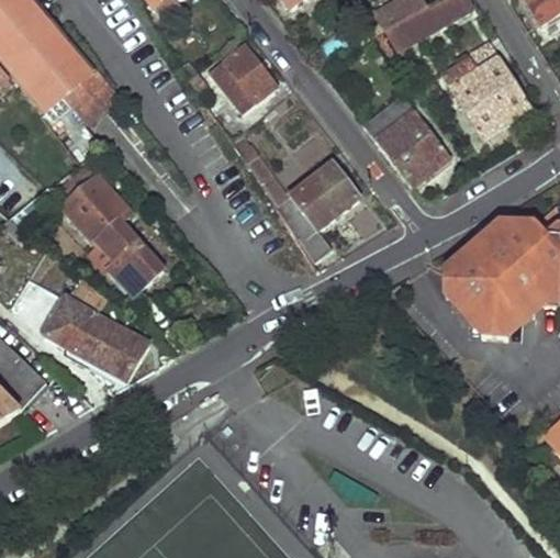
[(0,60),(43,113),(65,96),(85,122),(115,97),(35,0),(0,0),(0,60)]
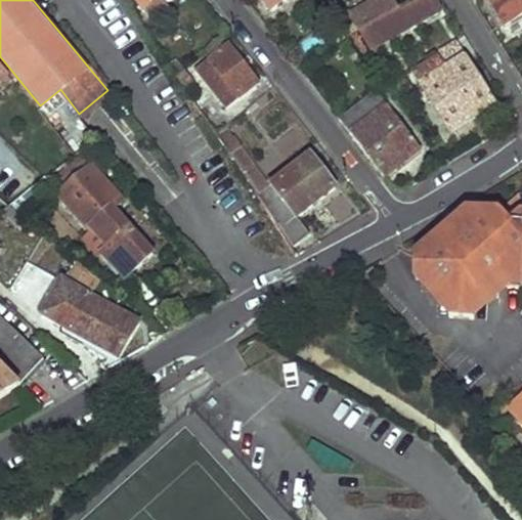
[(365,0),(346,10),(358,27),(397,6),(393,0),(365,0)]
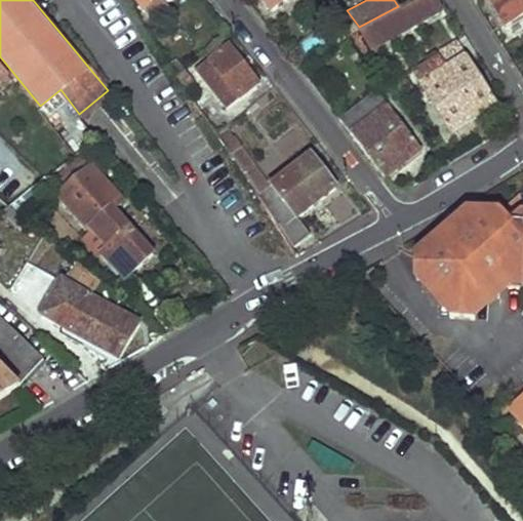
[(409,0),(398,6),(359,27),(371,45),(439,6),(435,0),(409,0)]
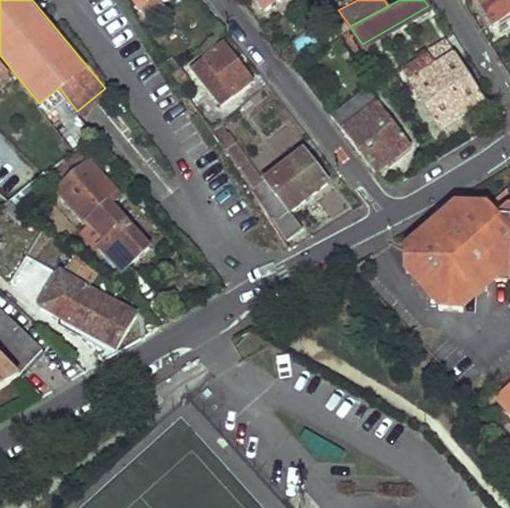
[(478,0),(491,22),(509,10),(509,0),(478,0)]
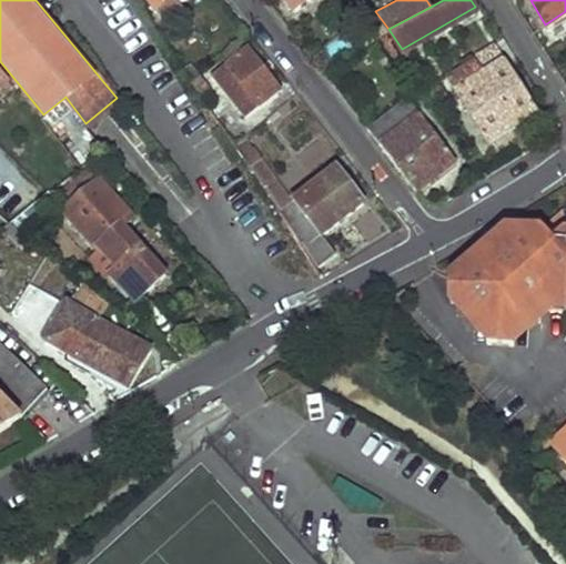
[(380,34),(396,57),(403,51),(402,49),(388,29),(380,34)]
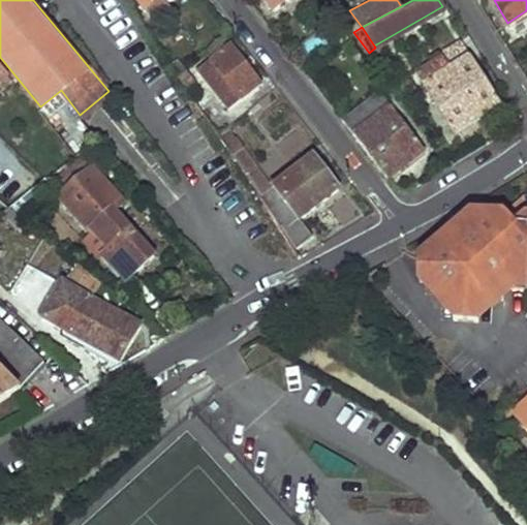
[(417,71),(455,130),(500,102),(461,39),(440,51),(443,55),(417,71)]
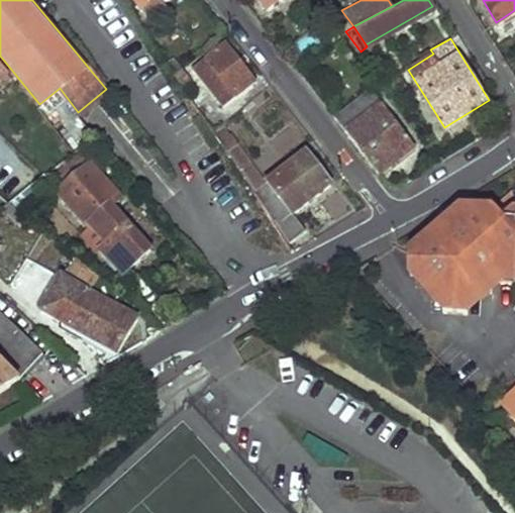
[(218,68),(210,74),(229,98),(235,92),(237,95),(255,79),(224,41),(208,55),(218,68)]
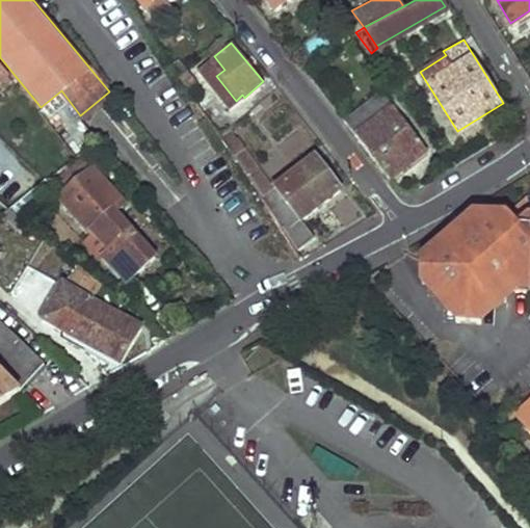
[(206,62),(216,76),(224,70),(214,56),(206,62)]
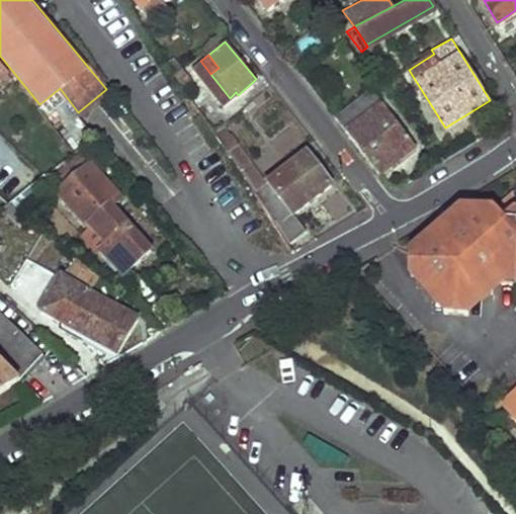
[(388,76),(399,92),(408,85),(396,69),(388,76)]
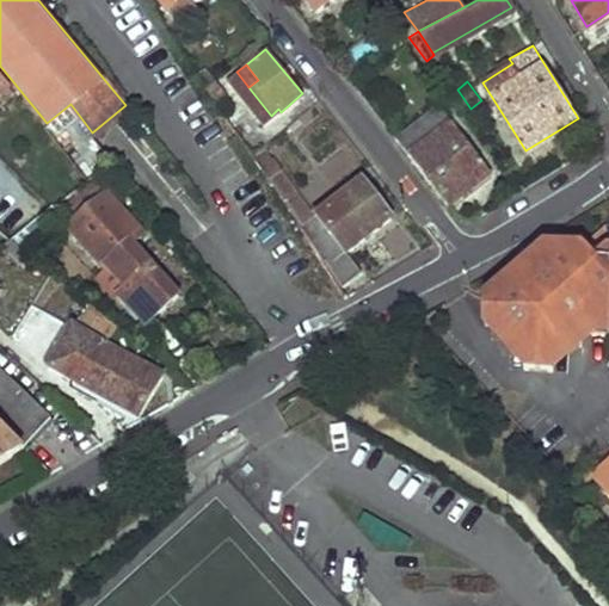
[(360,165),(340,142),(350,134),(318,98),(285,125),(338,184),(360,165)]
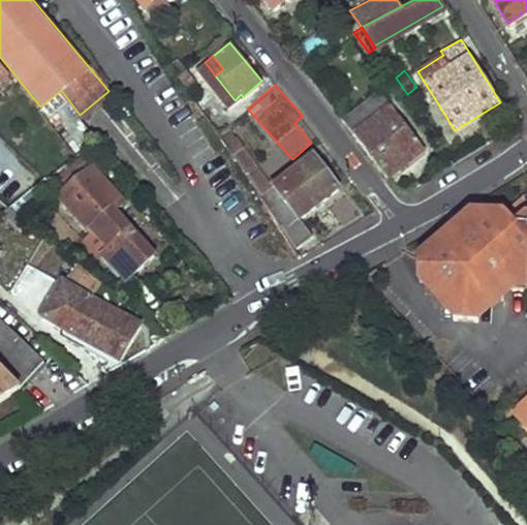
[(379,89),(342,117),(388,175),(424,146),(379,89)]
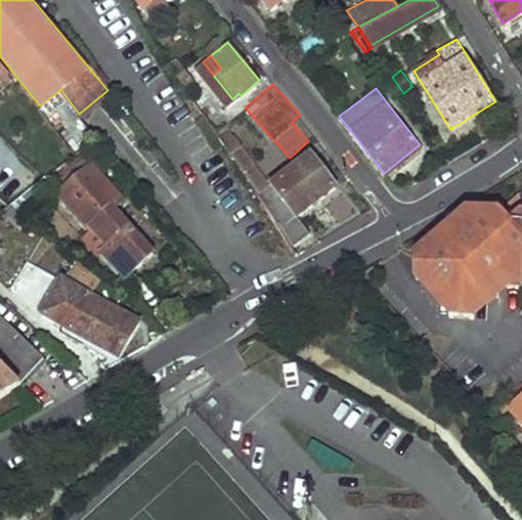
[(221,142),(293,245),(312,231),(298,212),(333,184),(309,154),(267,186),(233,134),(221,142)]
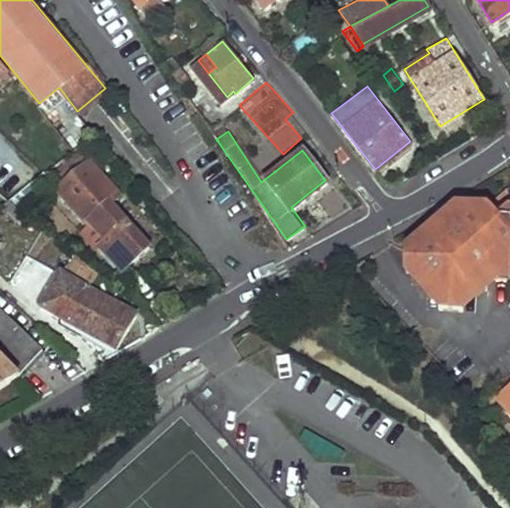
[(49,175),(57,185),(57,188),(86,223),(92,218),(108,238),(100,247),(122,270),(152,244),(111,200),(121,192),(91,158),(89,160),(79,149),(49,175)]
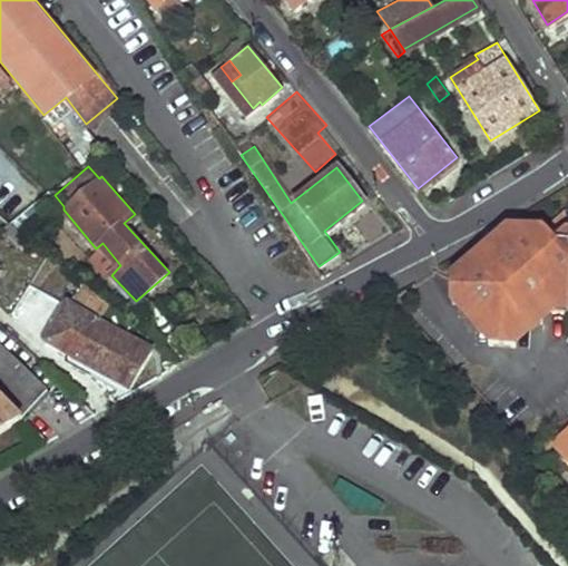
[(47,193),(20,214),(10,222),(26,234),(31,230),(26,222),(55,195),(50,189),(47,193)]
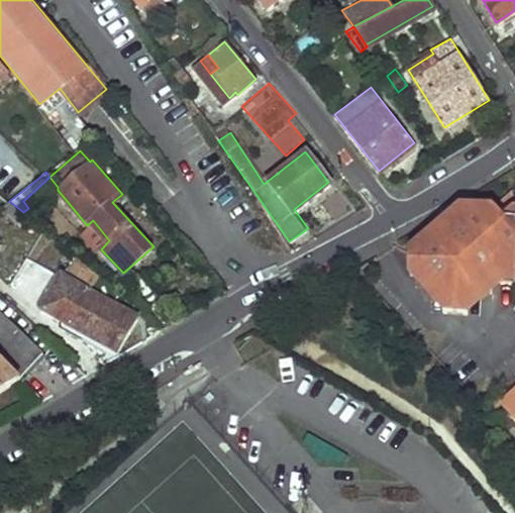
[(1,210),(16,222),(23,212),(9,201),(1,210)]
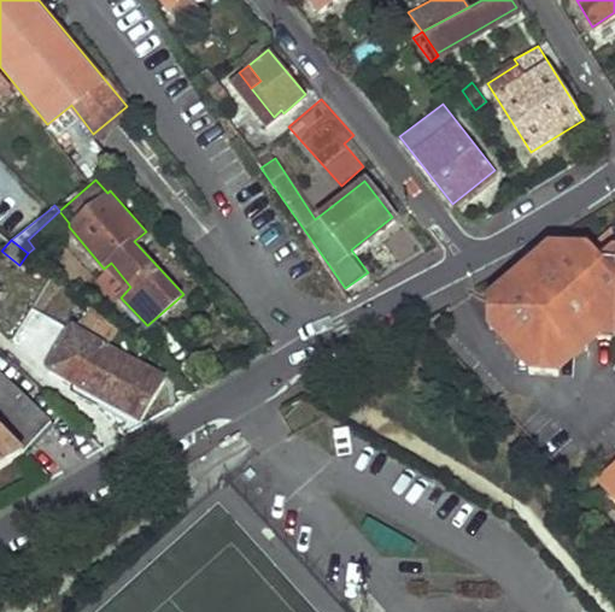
[(488,328),(529,376),(566,375),(608,334),(614,335),(614,246),(613,247),(601,262),(585,247),(550,243),(491,294),(488,328)]
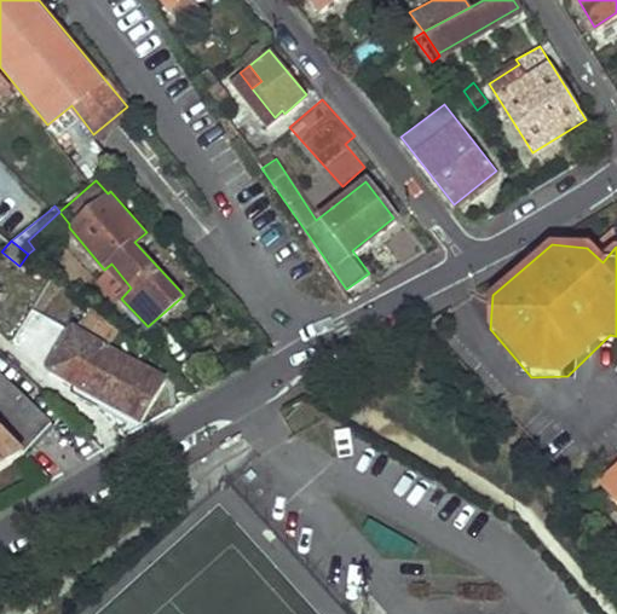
[(115,326),(90,305),(76,328),(107,343),(115,326)]
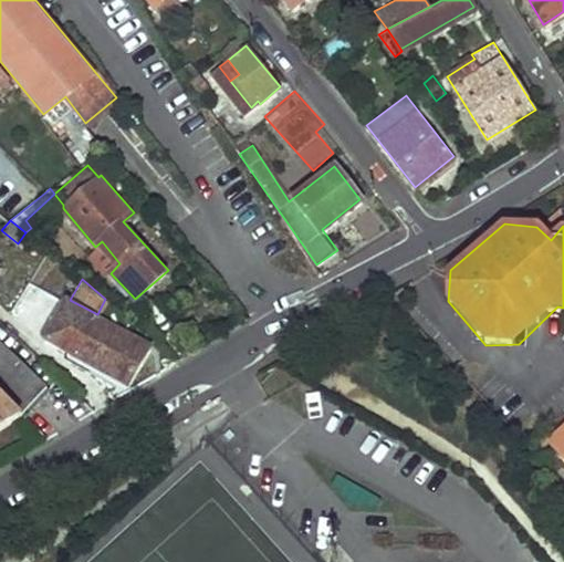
[(48,335),(127,384),(154,339),(105,299),(97,314),(70,300),(48,335)]
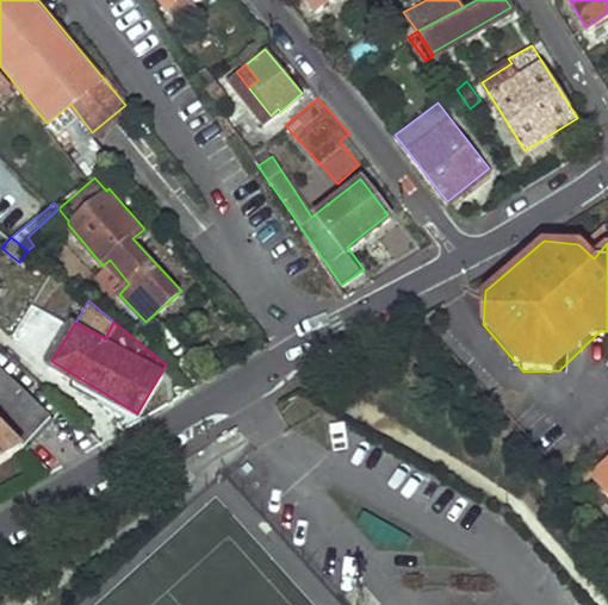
[(0,428),(19,446),(48,417),(0,372),(0,428)]
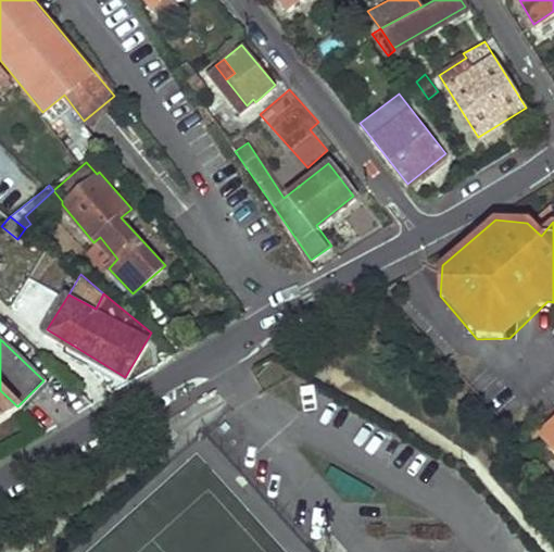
[(0,417),(17,406),(0,390),(0,417)]
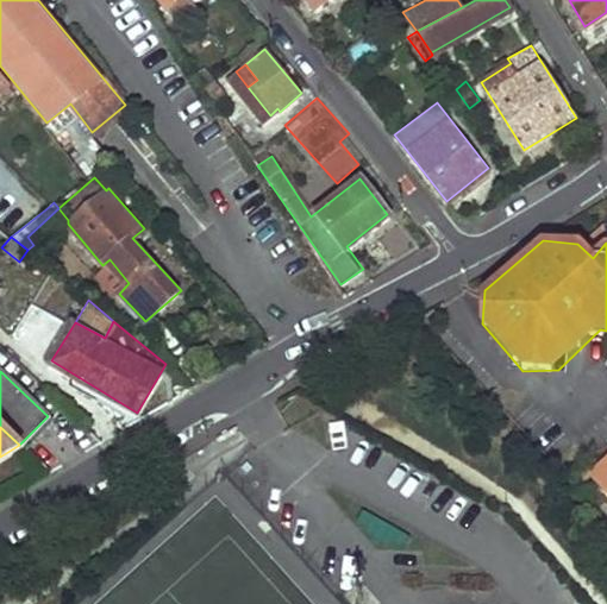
[(606,455),(589,472),(606,491),(606,523),(606,524),(606,526),(606,455)]
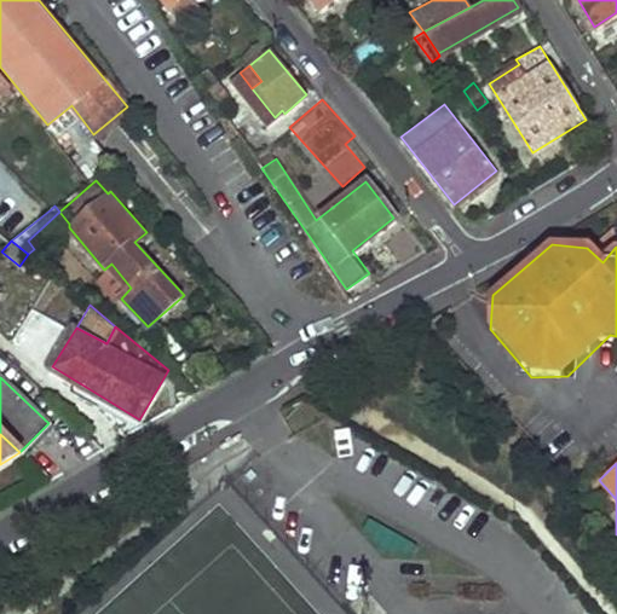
All buildings are outlined.
